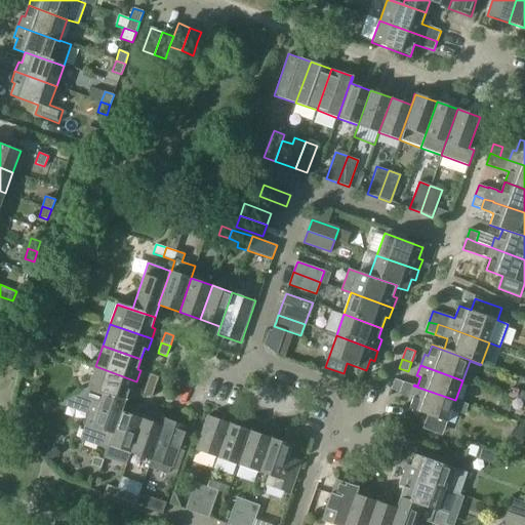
[(136,381),(95,366),(88,388),(126,400),(129,391),(132,392),(136,381)]
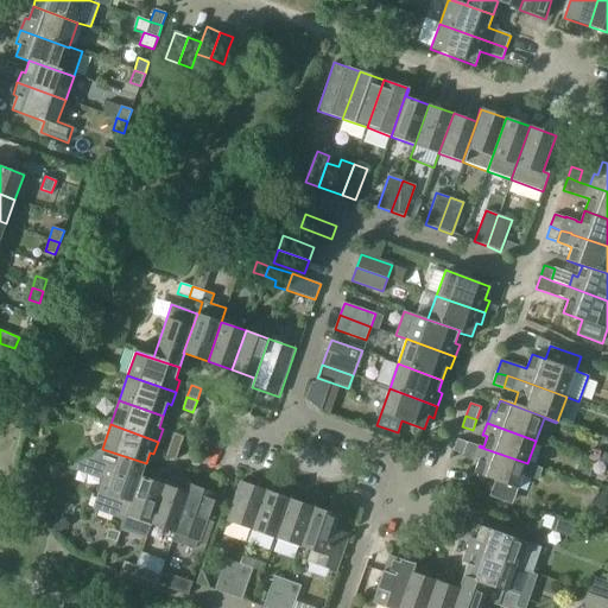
[(184,437),(173,434),(170,445),(181,449),(184,437)]
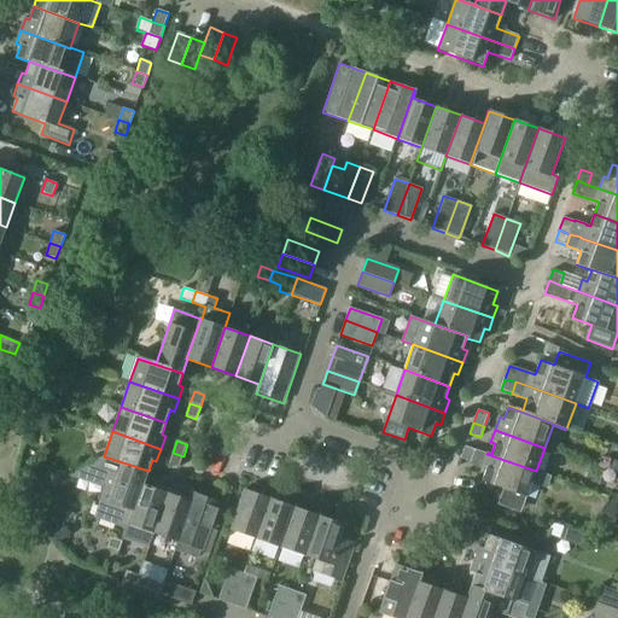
[(482,481),(503,488),(497,505),(522,513),(526,496),(531,483),(547,489),(552,476),(536,471),(487,454),(476,450),(465,447),(460,459),(487,468),(482,481)]
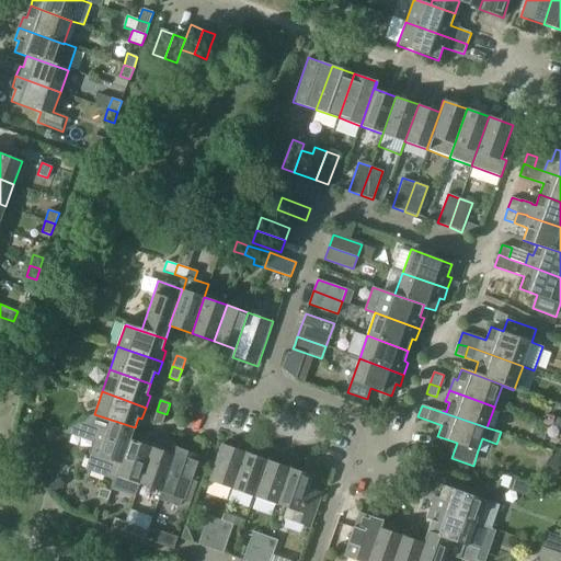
[(152,422),(162,424),(167,414),(157,411),(152,422)]
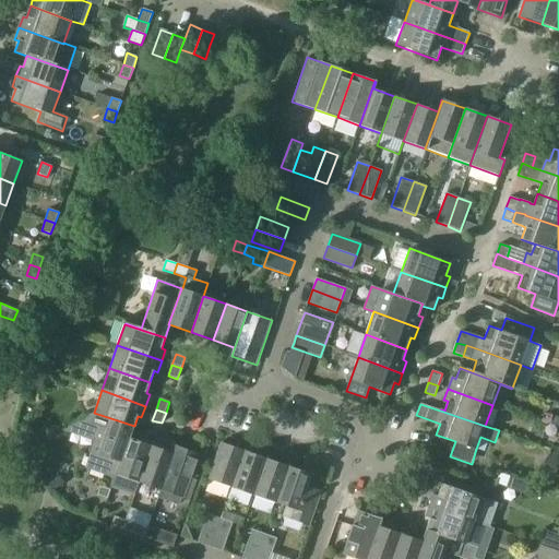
[(84,468),(114,478),(129,437),(130,438),(134,426),(94,413),(93,414),(63,431),(94,441),(84,468)]
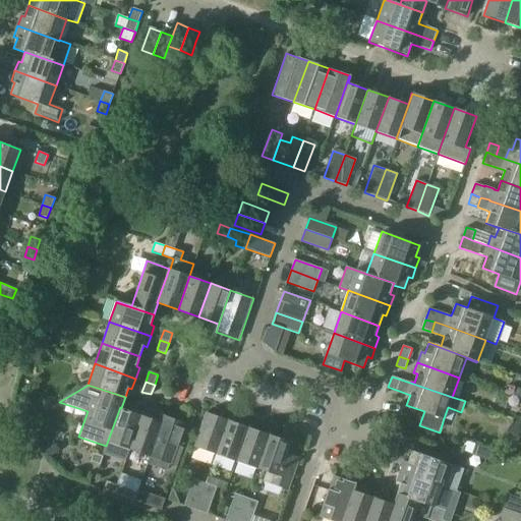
[(106,446),(103,455),(124,462),(129,450),(128,449),(140,414),(121,408),(120,407),(106,446)]
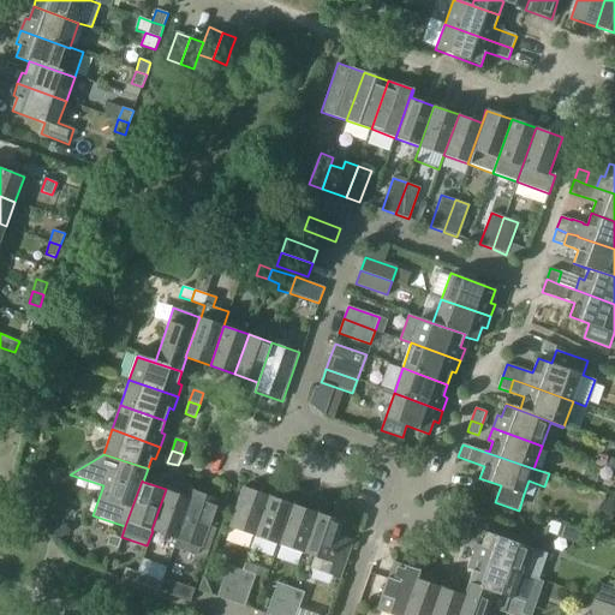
[(243,487),(228,527),(255,536),(268,496),(243,487)]
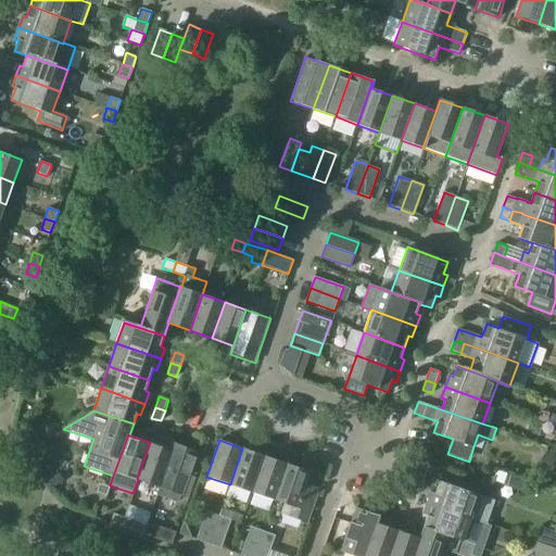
[(137,479),(138,480),(160,488),(175,443),(174,443),(172,450),(150,442),(137,479)]
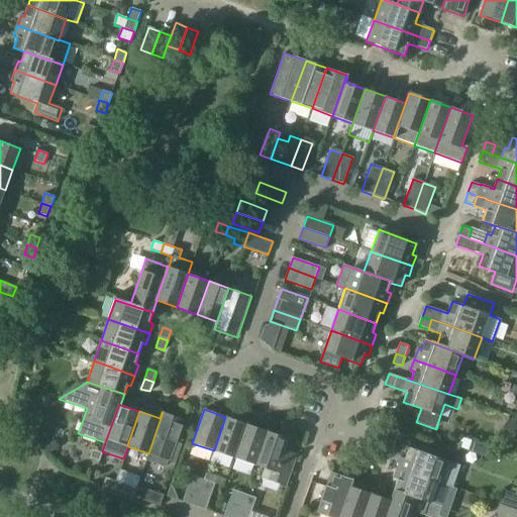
[(148,453),(146,458),(165,464),(167,459),(175,462),(177,463),(183,444),(182,444),(176,442),(184,420),(163,412),(148,453)]
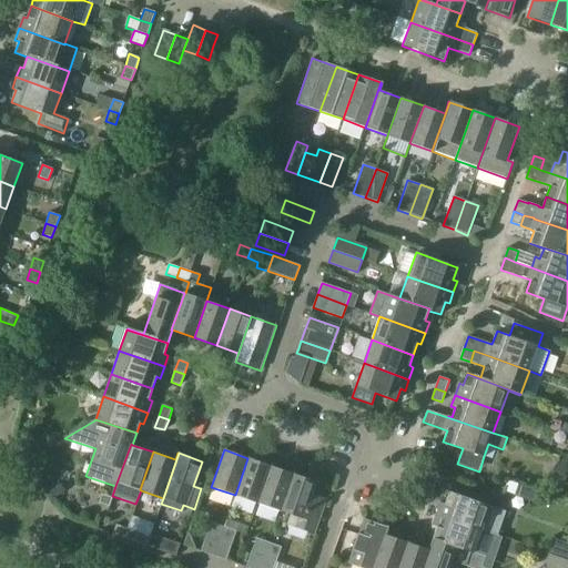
[(247,458),(235,495),(256,503),(270,466),(247,458)]
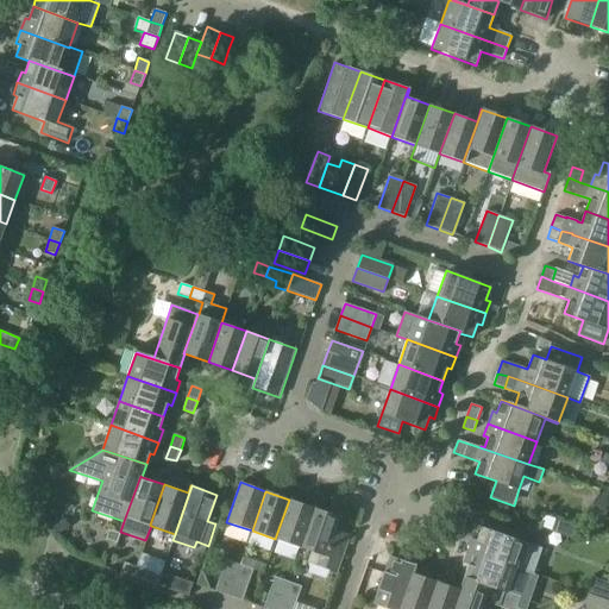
[(289,500),(275,539),(300,547),(314,508),(289,500)]
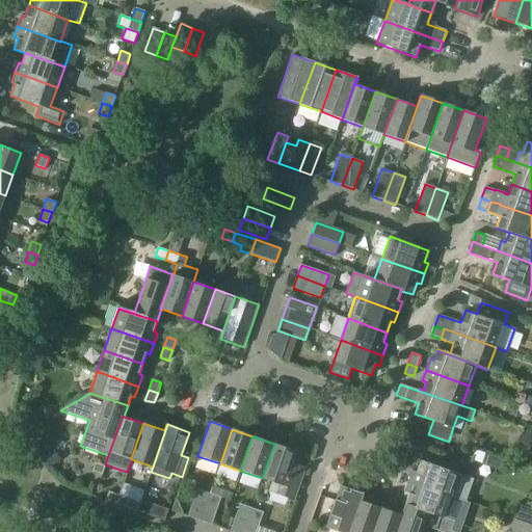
[(296,451),(274,444),(262,478),(271,482),(268,491),(294,501),(306,467),(292,462),(296,451)]
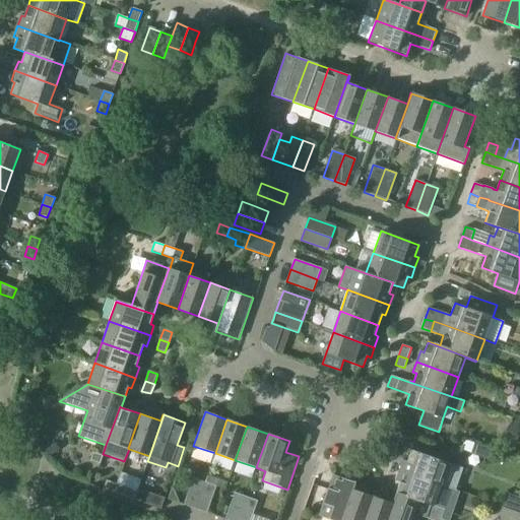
[(464,440),(461,449),(470,452),(473,443),(464,440)]
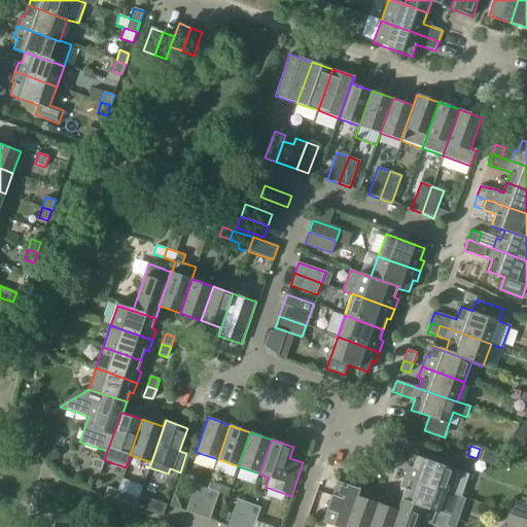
[(447,491),(447,489),(461,494),(468,475),(416,456),(412,467),(408,466),(405,477),(447,491)]
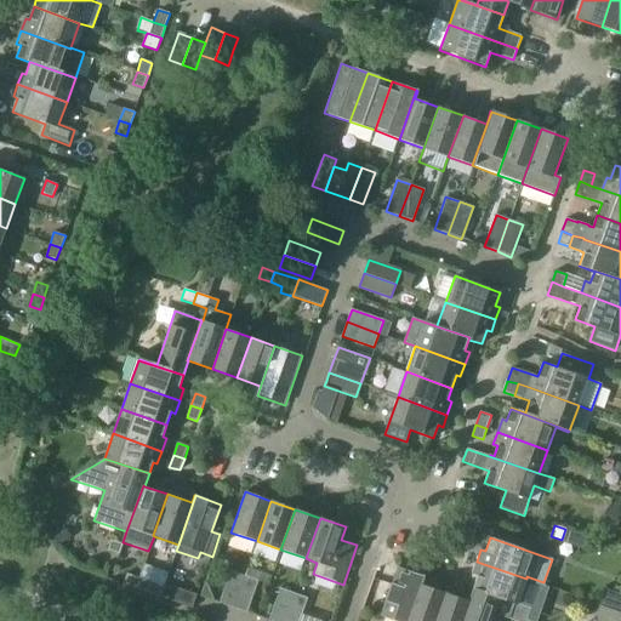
[(123,543),(110,539),(107,551),(119,554),(123,543)]
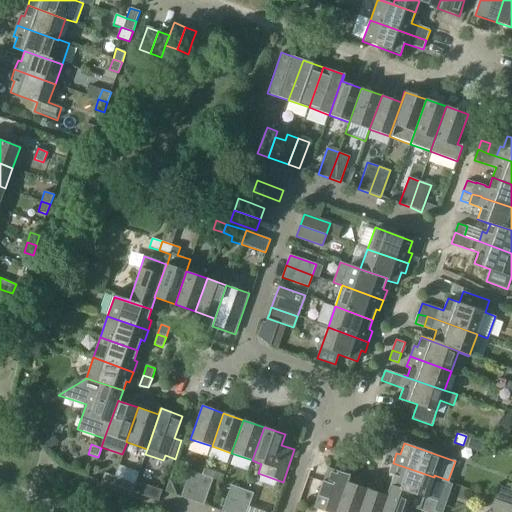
[(393,463),(389,473),(393,474),(389,485),(426,498),(437,501),(438,502),(445,504),(452,484),(445,481),(434,477),(393,463)]
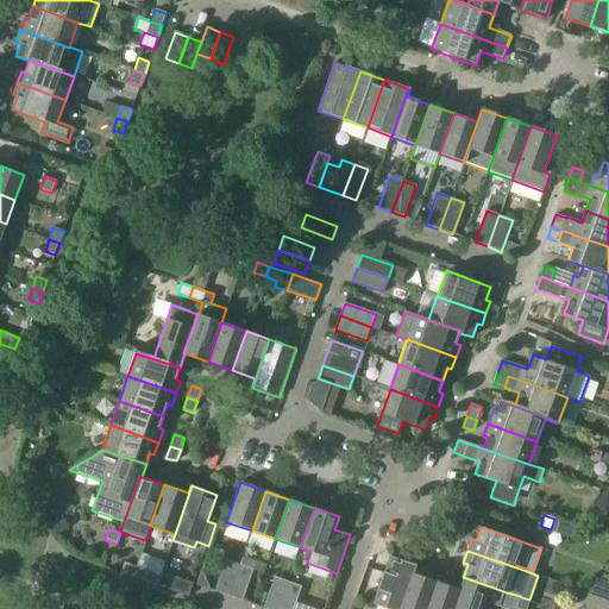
[(390,557),(372,604),(384,608),(399,608),(415,565),(390,557)]
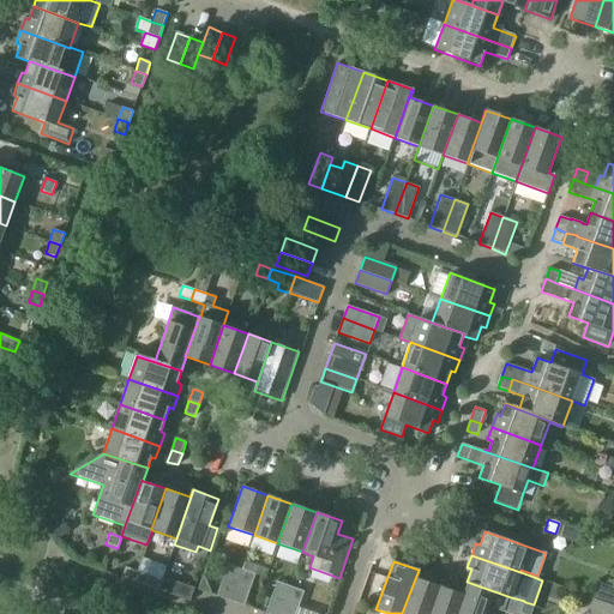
[(228,564),(217,596),(230,601),(242,569),(228,564)]
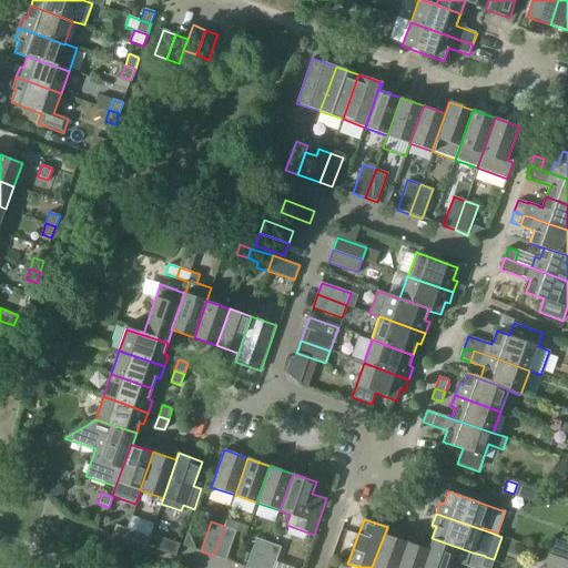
[(122,538),(127,528),(117,525),(112,535),(122,538)]
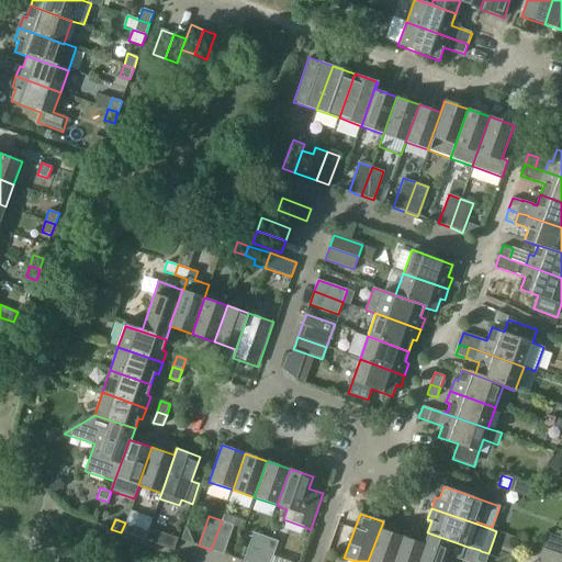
[(224,554),(234,525),(222,520),(211,550),(224,554)]
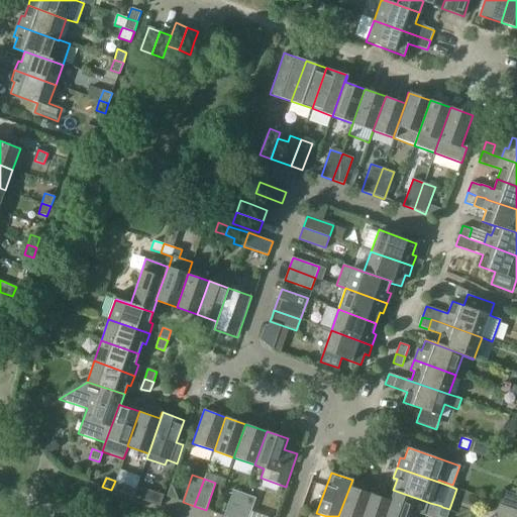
[(353,481),(352,480),(338,516),(362,516),(371,493),(351,487),(353,481)]
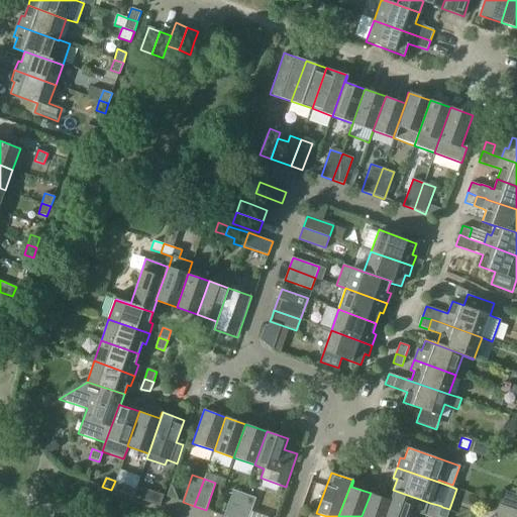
[(115,481),(111,490),(132,497),(136,488),(116,481),(115,481)]
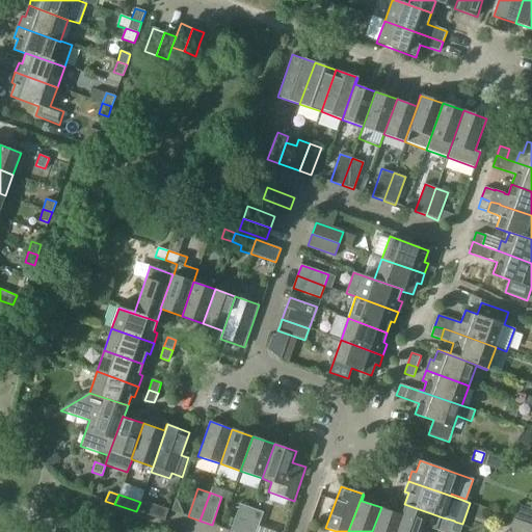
[(164,522),(168,509),(140,500),(140,502),(136,511),(164,522)]
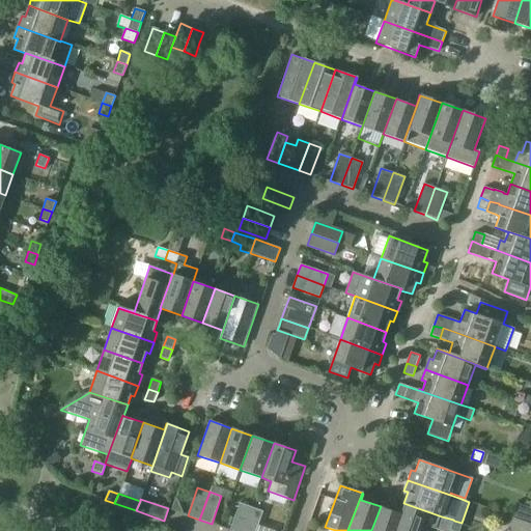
[(240,503),(230,530),(242,530),(251,507),(240,503)]
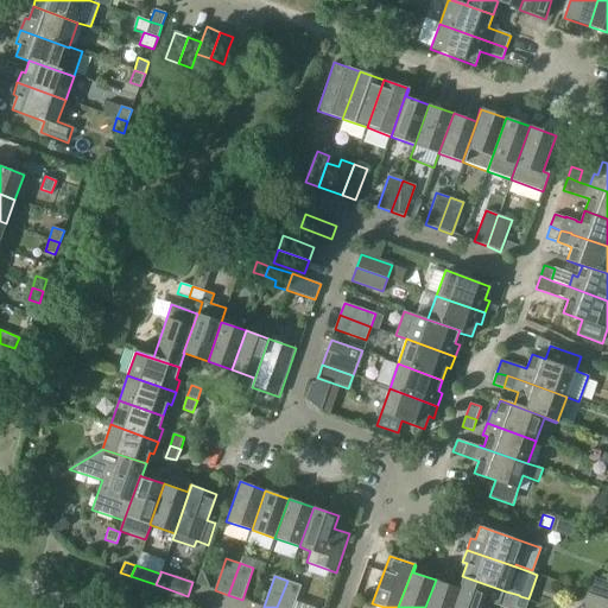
[(457,588),(461,589),(453,607),(481,607),(483,602),(502,607),(515,607),(514,607),(519,595),(506,591),(462,576),(457,588)]
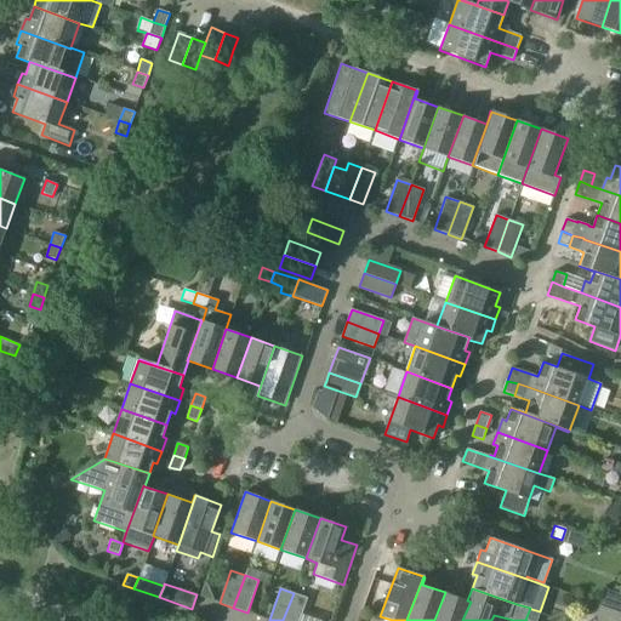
[(599,605),(620,613),(620,596),(604,591),(599,605)]
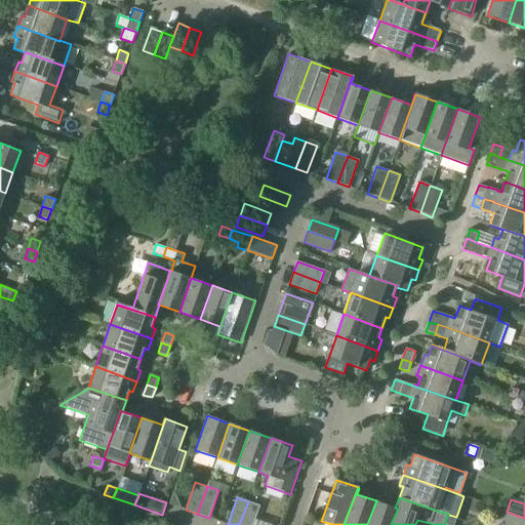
[(367,524),(391,524),(398,509),(395,508),(376,500),(367,524)]
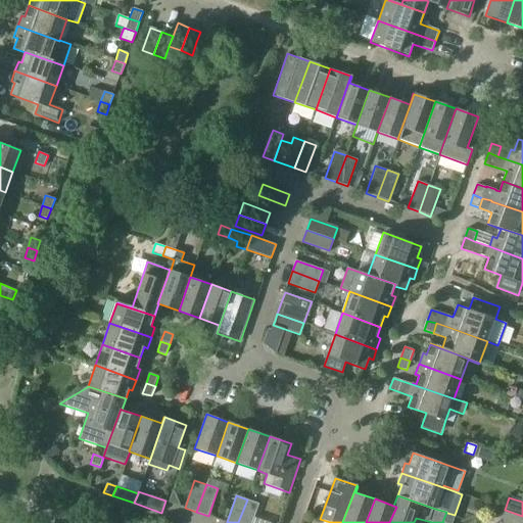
[(247,500),(238,522),(270,522),(254,518),(258,504),(247,500)]
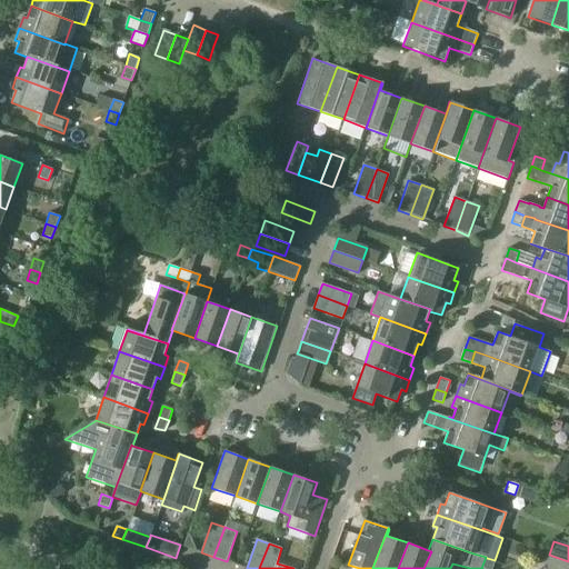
[(549,566),(547,568),(568,568),(568,561),(549,555),(546,565),(549,566)]
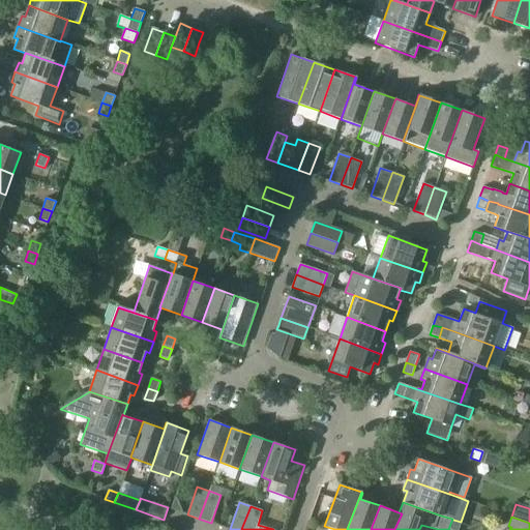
[(453,520),(452,519),(448,529),(449,529),(458,529),(461,522),(453,520)]
